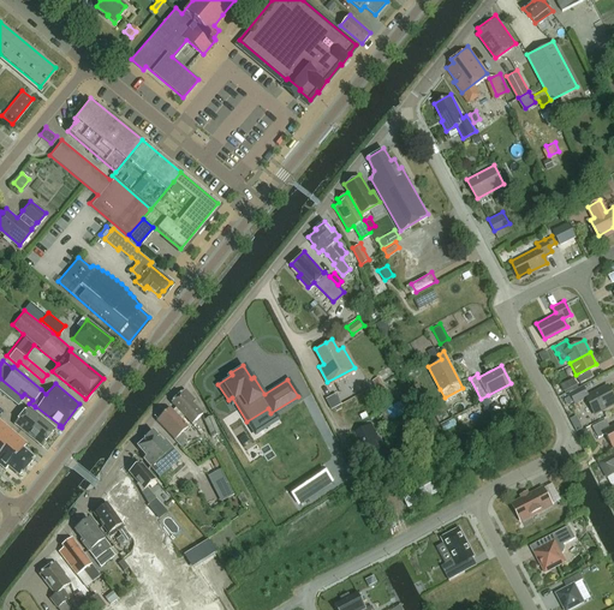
[(573,376),(561,382),(564,389),(577,382),(573,376)]
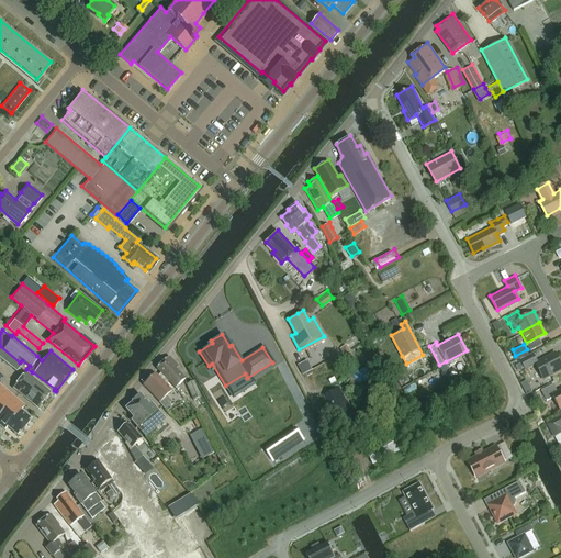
[(0,356),(15,369),(20,363),(0,346),(0,356)]
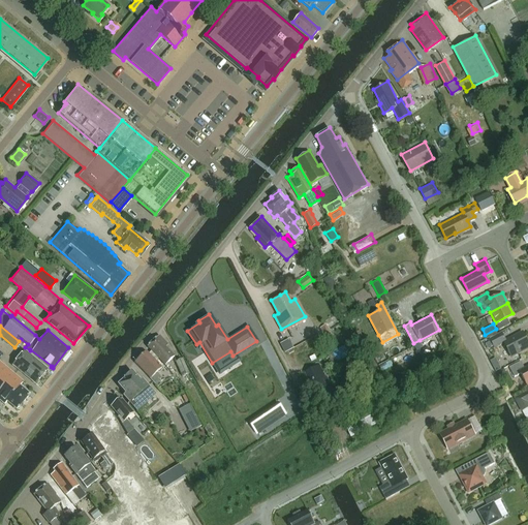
[(500,331),(489,337),(494,345),(503,340),(510,354),(527,344),(527,342),(522,330),(504,339),(500,331)]
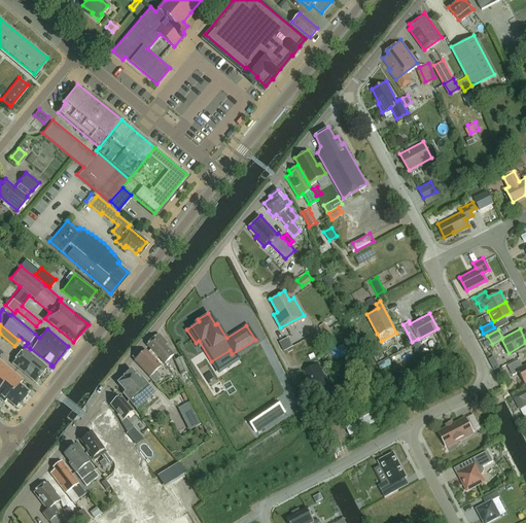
[(165,359),(172,352),(164,343),(166,341),(158,332),(145,343),(165,363),(167,361),(165,359)]
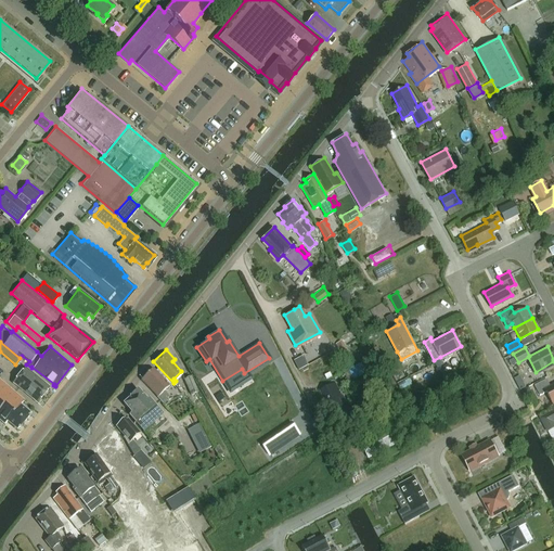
[(12,381),(16,384),(37,400),(49,385),(24,364),(12,381)]
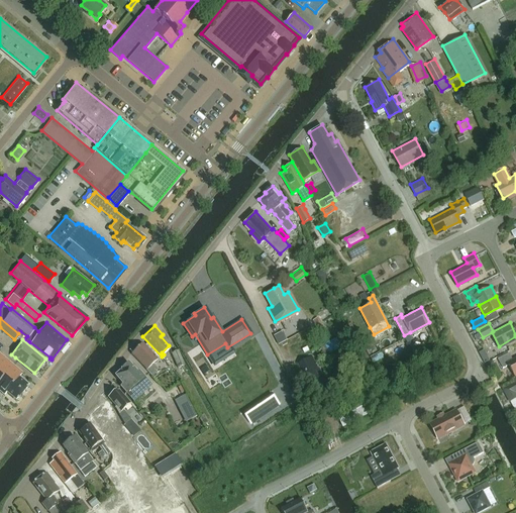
[(151,374),(156,370),(153,368),(156,366),(151,362),(157,357),(141,340),(130,351),(145,368),(151,374)]
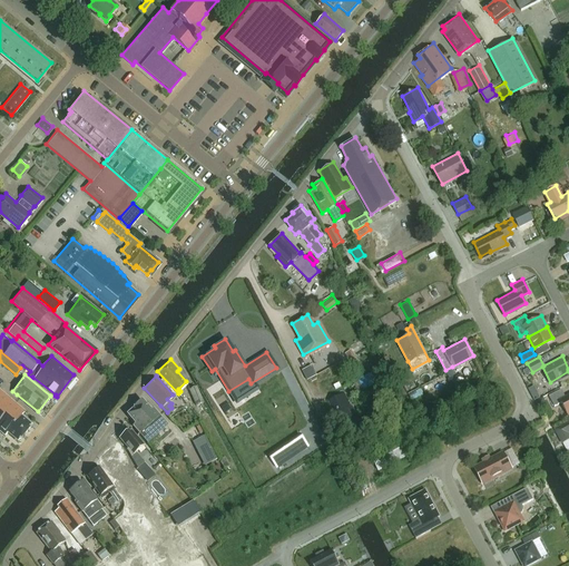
[(195,384),(188,388),(196,403),(202,401),(195,384)]
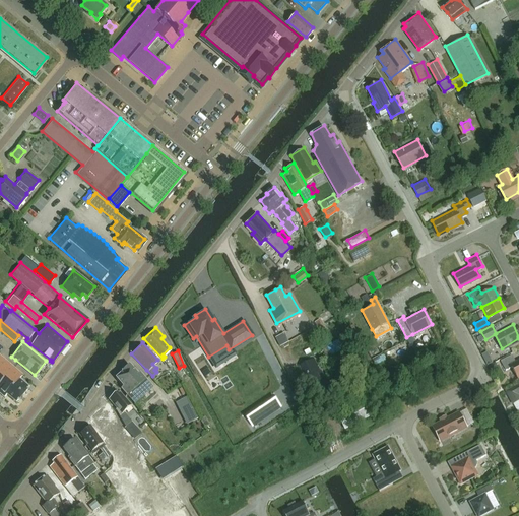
[(511,365),(517,376),(518,375),(518,358),(515,361),(511,352),(500,359),(505,368),(511,365)]
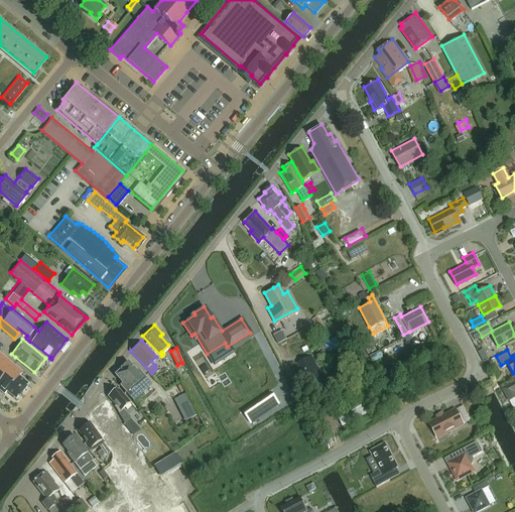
[(16,398),(27,383),(18,375),(22,370),(0,352),(0,389),(4,392),(6,389),(16,398)]
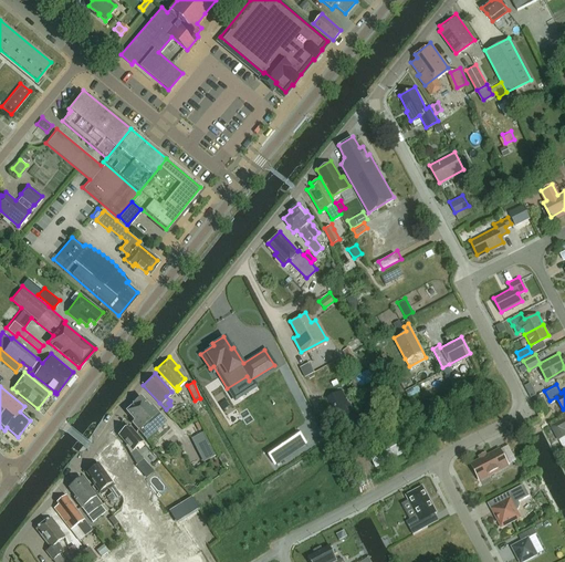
[(337,424),(355,415),(348,401),(347,401),(341,388),(325,396),(333,410),(331,412),(337,424)]
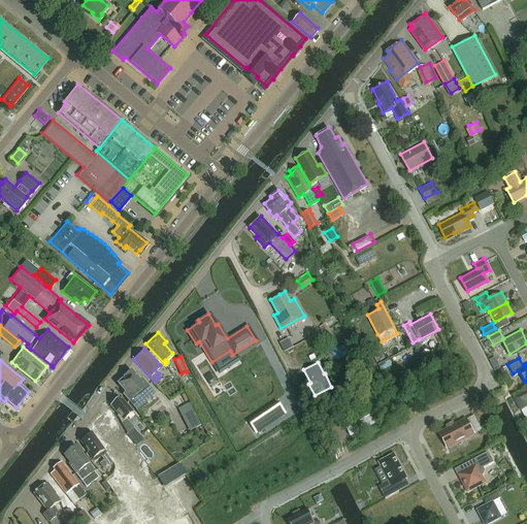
[(145,398),(142,395),(151,388),(140,375),(138,378),(130,368),(123,374),(124,375),(117,382),(124,390),(122,392),(128,398),(135,407),(145,398)]
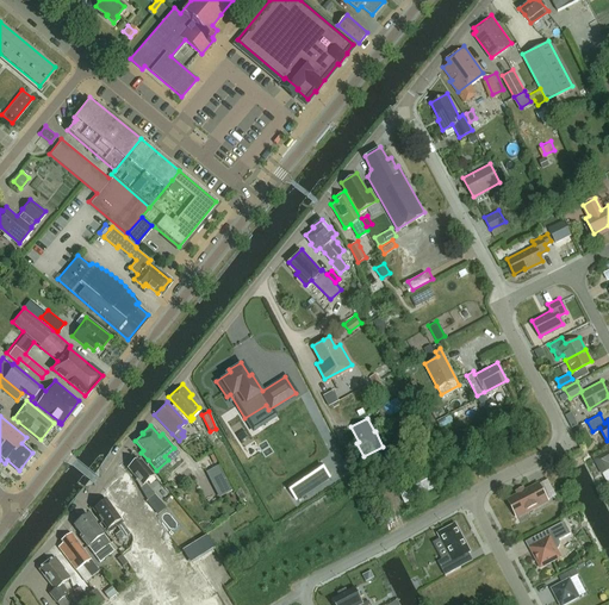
[(608,460),(608,448),(592,456),(601,471),(608,466),(608,463),(607,461),(608,460)]
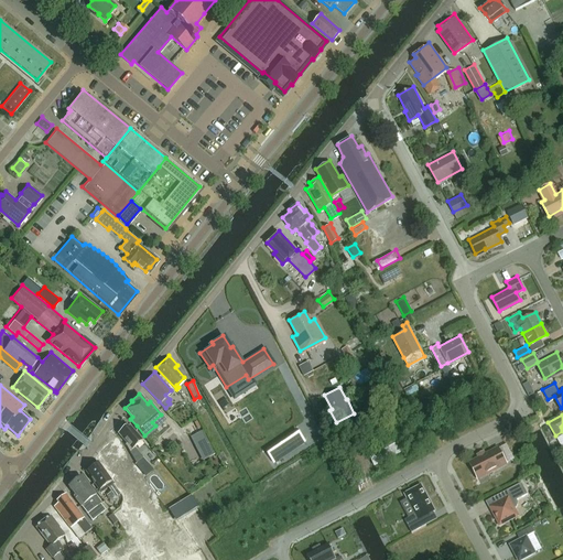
[(143,475),(152,467),(133,445),(141,439),(127,422),(117,431),(126,441),(125,442),(126,444),(143,475)]
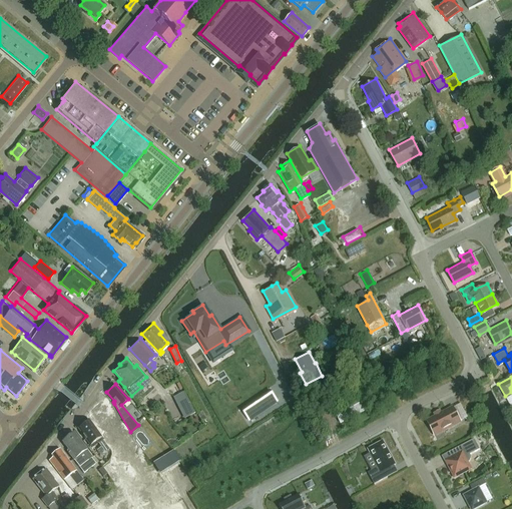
[(185,415),(196,410),(186,388),(175,393),(185,415)]
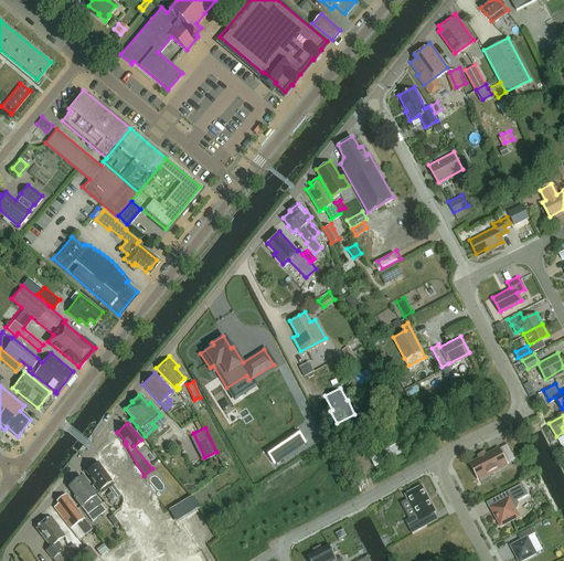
[(297,429),(266,450),(273,461),(305,440),(297,429)]
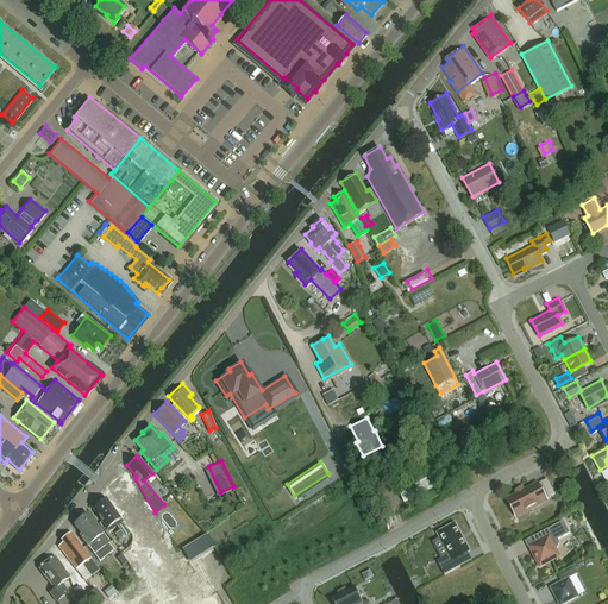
[(113,482),(125,499),(139,491),(126,472),(113,482)]
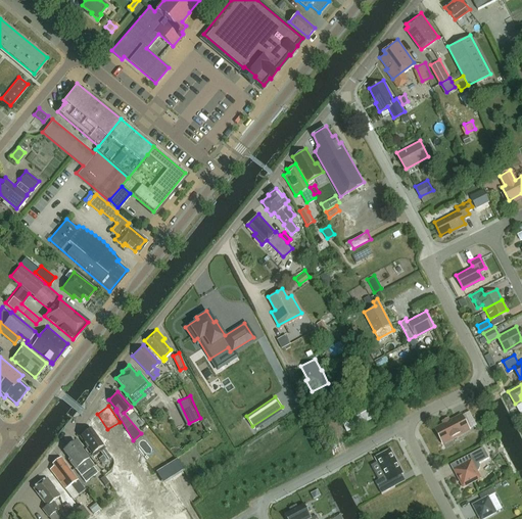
[(460,414),(435,427),(442,440),(468,428),(460,414)]
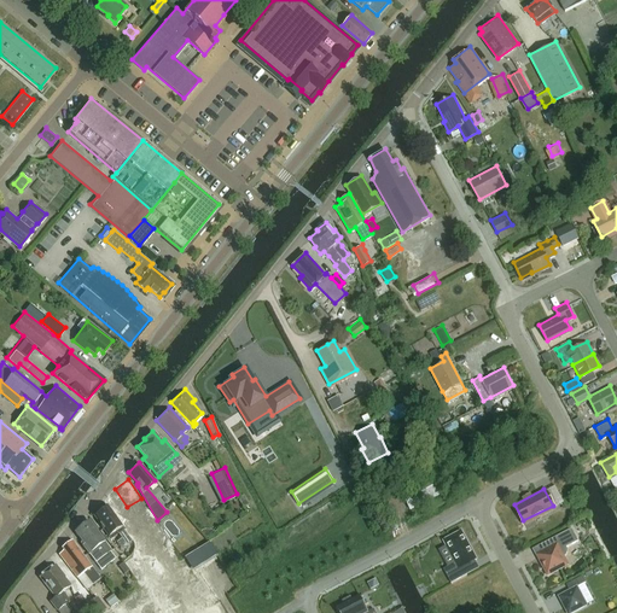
[(248,501),(243,492),(237,496),(242,505),(248,501)]
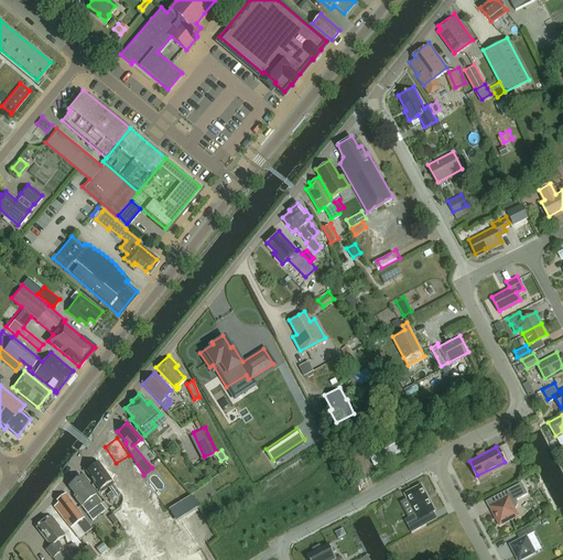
[(115,495),(119,492),(96,460),(84,467),(98,487),(105,483),(115,495)]
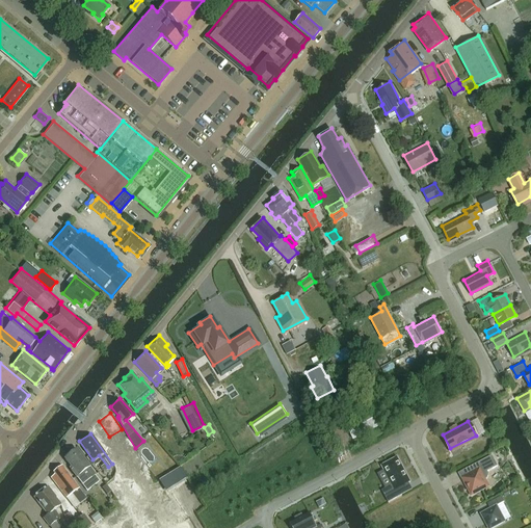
[(413,472),(400,446),(385,454),(394,474),(385,479),(391,492),(406,483),(402,477),(413,472)]
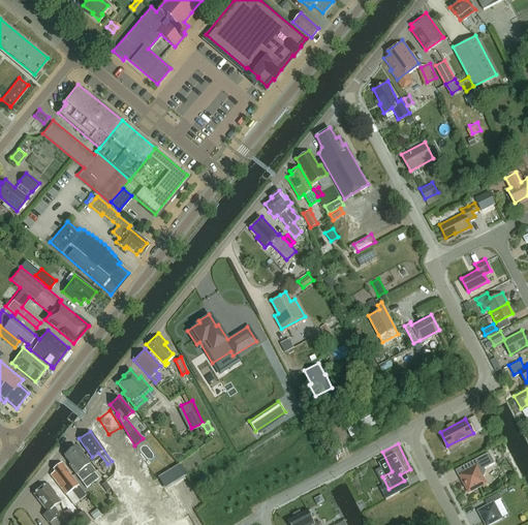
[(94,469),(74,444),(74,445),(72,444),(68,446),(69,450),(63,454),(71,464),(69,465),(81,480),(94,469)]
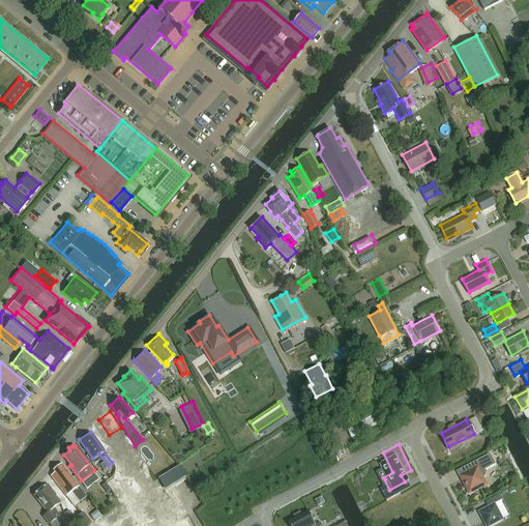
[(486,469),(485,467),(495,462),(489,451),(457,468),(468,491),(481,484),(478,477),(481,475),(482,474),(485,472),(485,470),(486,469)]
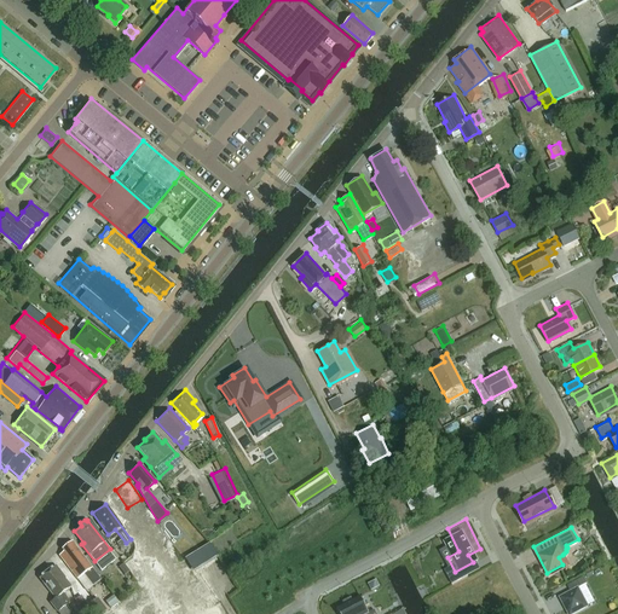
[(91,583),(99,577),(70,539),(61,546),(63,549),(58,552),(76,575),(82,571),(91,583)]
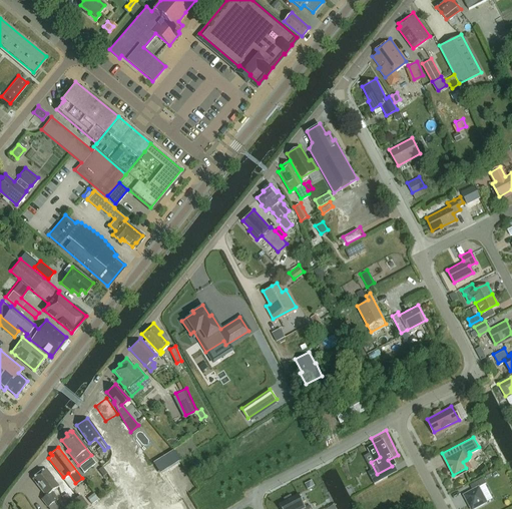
[(41,497),(47,505),(49,508),(55,508),(59,506),(54,499),(57,497),(51,490),(58,484),(52,477),(53,477),(45,466),(31,477),(45,494),(41,497)]
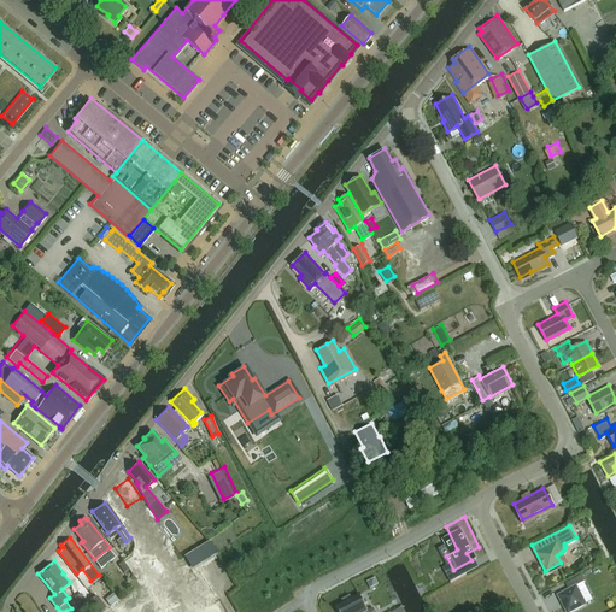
[(574,576),(578,582),(584,578),(580,572),(574,576)]
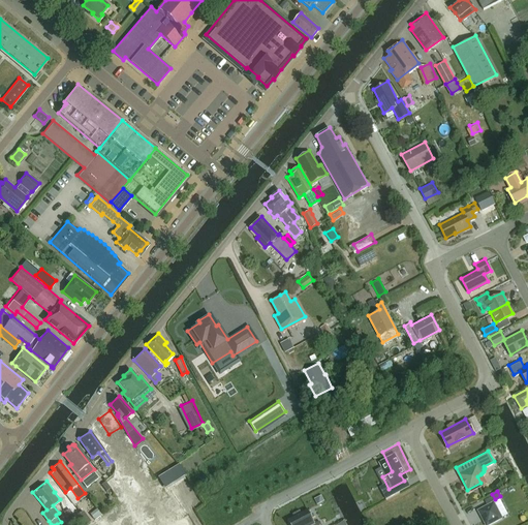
[(501,516),(493,500),(476,508),(486,524),(501,516)]
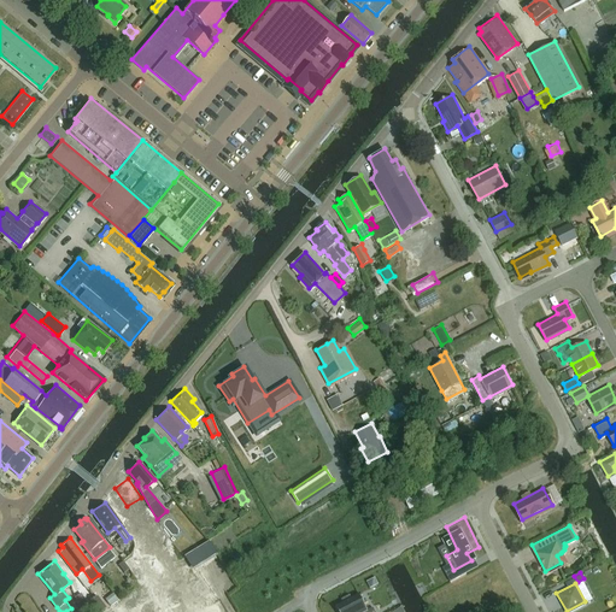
[(88,605),(80,590),(72,595),(82,610),(88,605)]
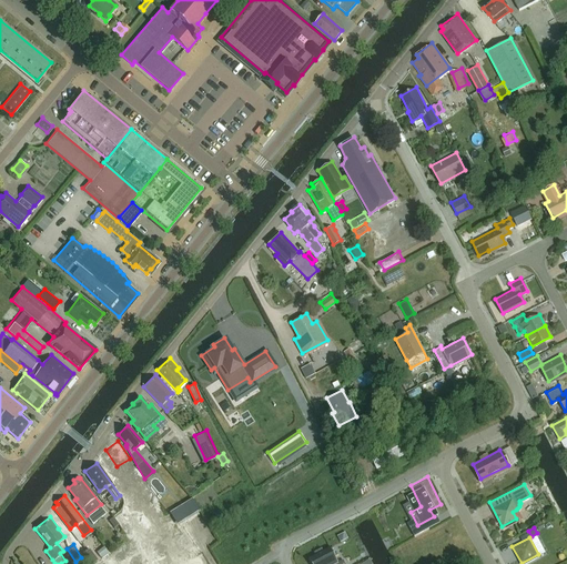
[(337,561),(330,545),(322,550),(321,547),(314,551),(315,553),(307,556),(311,563),(345,563),(342,559),(337,561)]
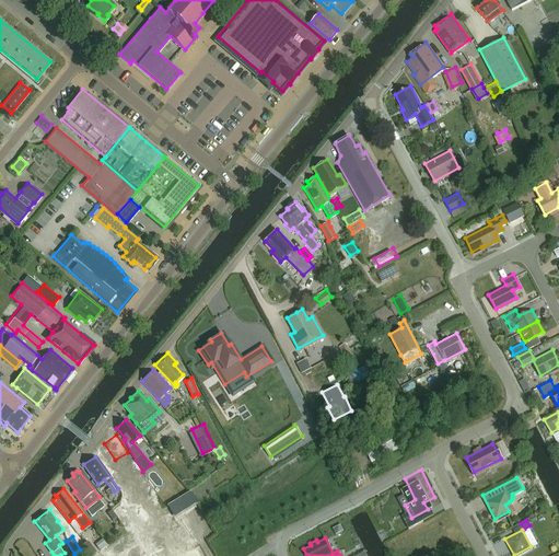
[(86,555),(95,551),(86,540),(79,546),(85,555),(86,555)]
